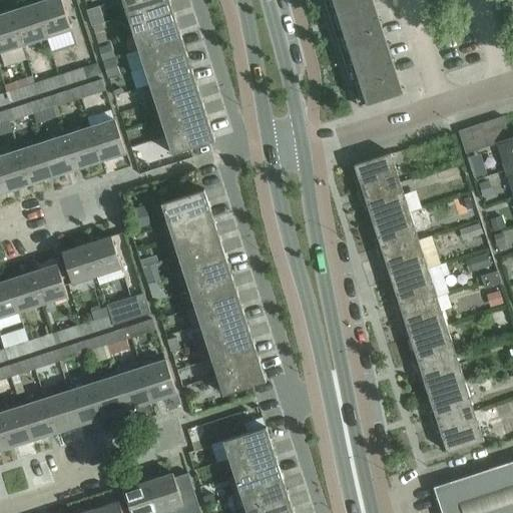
[(71,29),(61,0),(46,0),(36,3),(46,37),(71,29)]
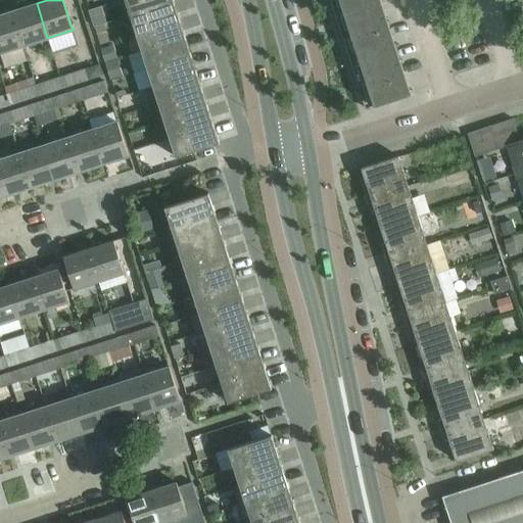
[(174,1),(173,0),(125,0),(130,15),(174,1)]
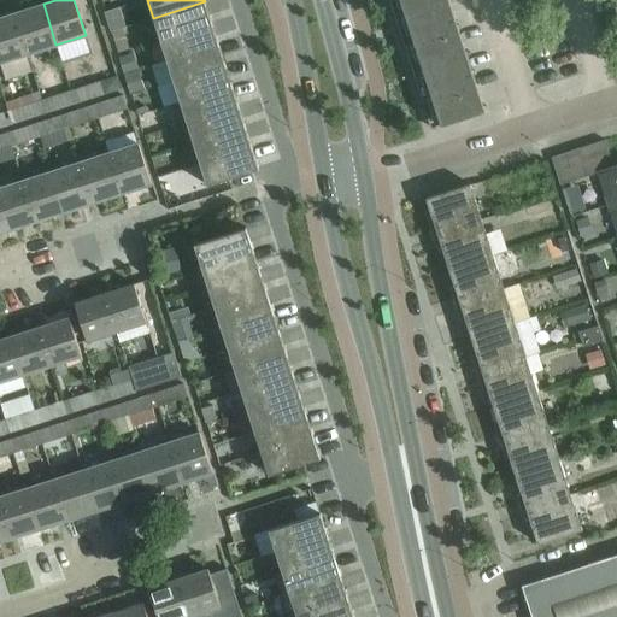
[(397,0),(400,7),(405,6),(407,15),(403,16),(403,17),(450,3),(448,0),(397,0)]
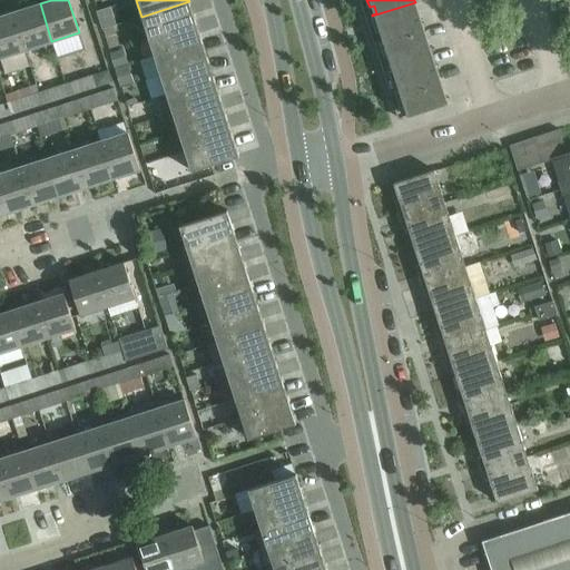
[(195,20),(189,1),(141,17),(147,36),(195,20)]
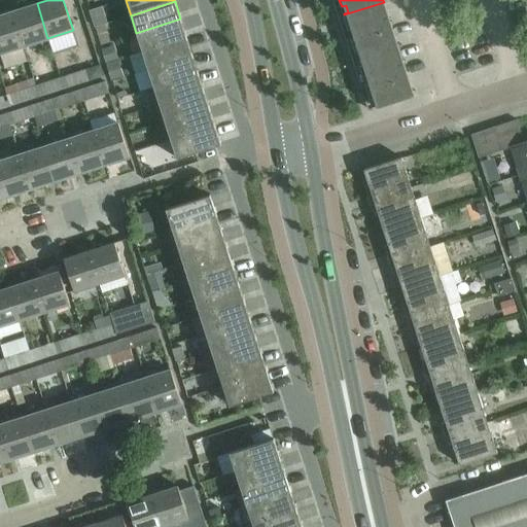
[(349,30),(353,28),(355,36),(351,37),(351,38),(391,25),(384,2),(344,14),(349,30)]
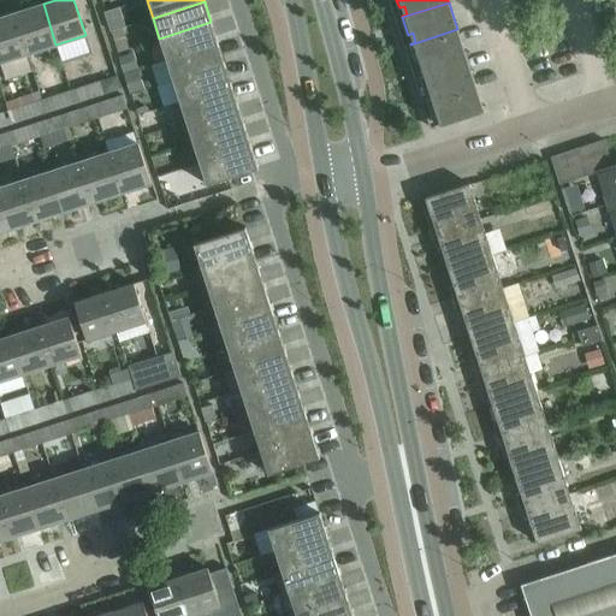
[(55,45),(43,4),(13,13),(27,53),(55,45)]
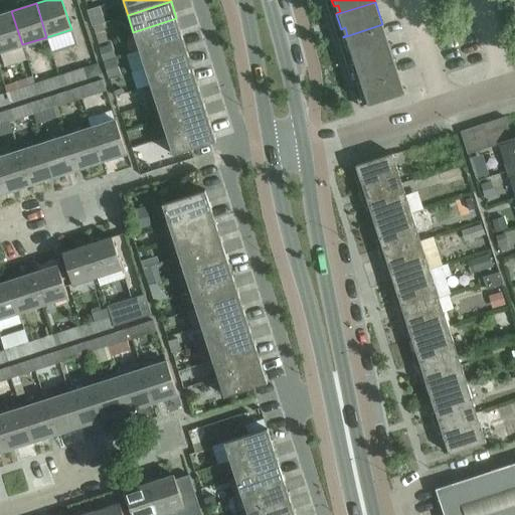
[(0,51),(22,44),(11,11),(0,14),(0,51)]
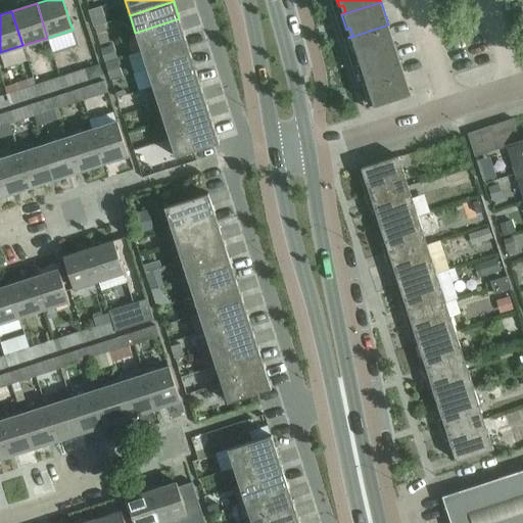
[(185,36),(179,18),(135,33),(141,50),(185,36)]
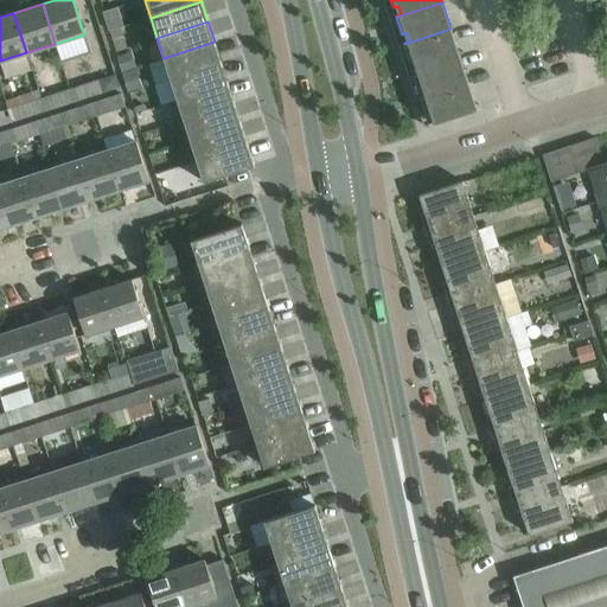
[(410,61),(415,59),(417,68),(413,70),(460,55),(451,29),(404,44),(410,61)]
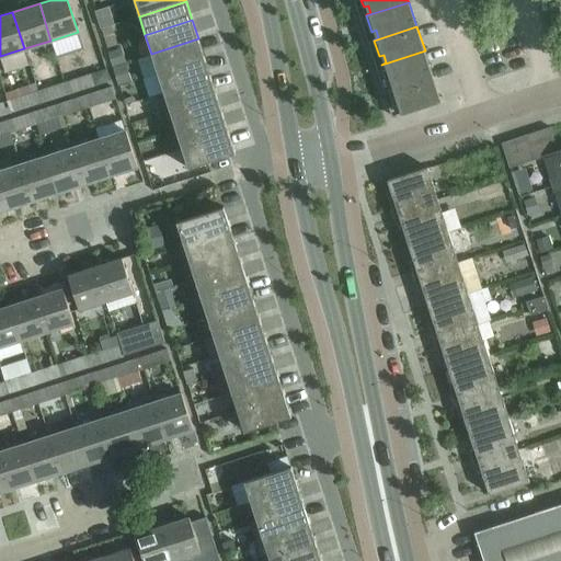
[(204,58),(198,38),(151,54),(157,72),(204,58)]
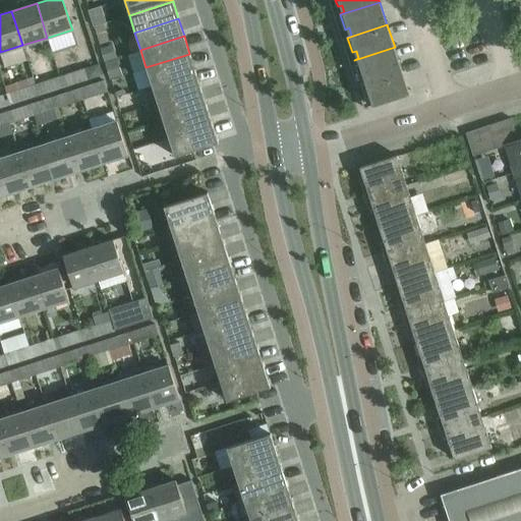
[(359,75),(363,73),(365,81),(361,82),(361,83),(373,79),(402,70),(395,47),(354,60),(359,75)]
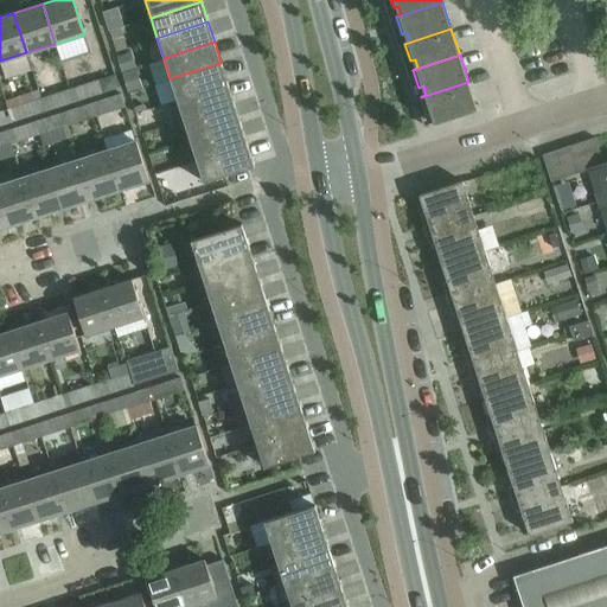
[(228,84),(221,63),(170,78),(177,100),(228,84)]
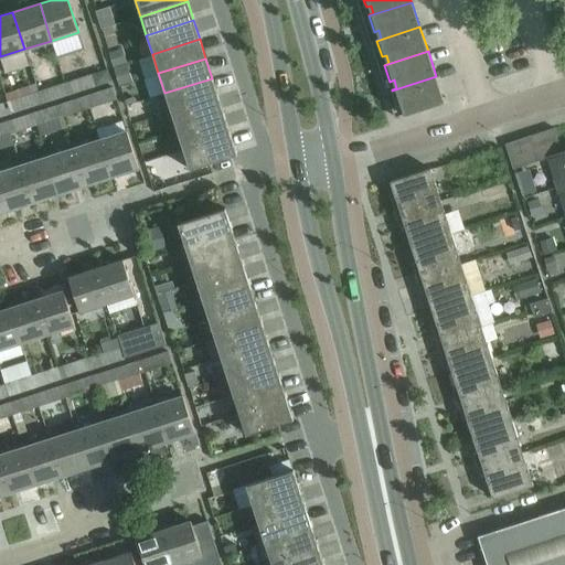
[(68,95),(110,82),(106,68),(65,83),(68,95)]
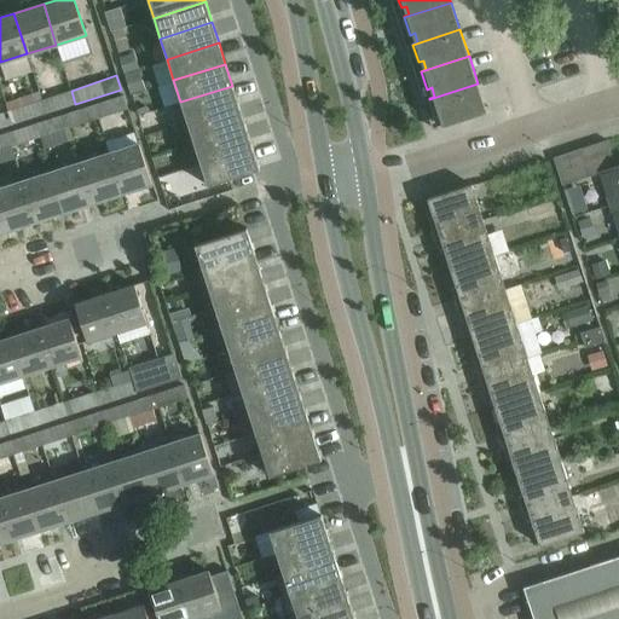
[(433,127),(433,128),(486,111),(478,84),(444,94),(429,99),(435,116),(440,115),(443,123),(433,127)]
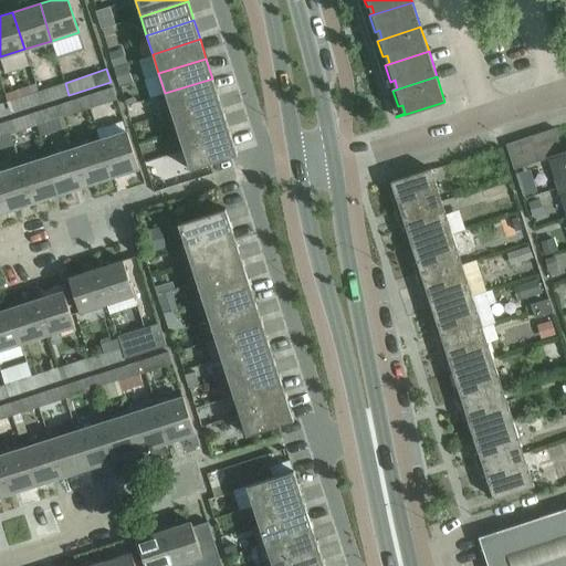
[(219,97),(212,79),(165,93),(171,113),(219,97)]
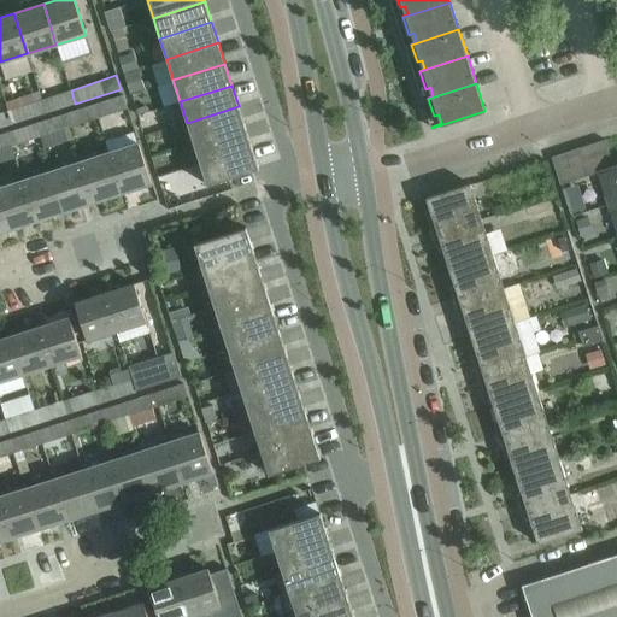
[(46,113),(75,104),(71,90),(41,100),(46,113)]
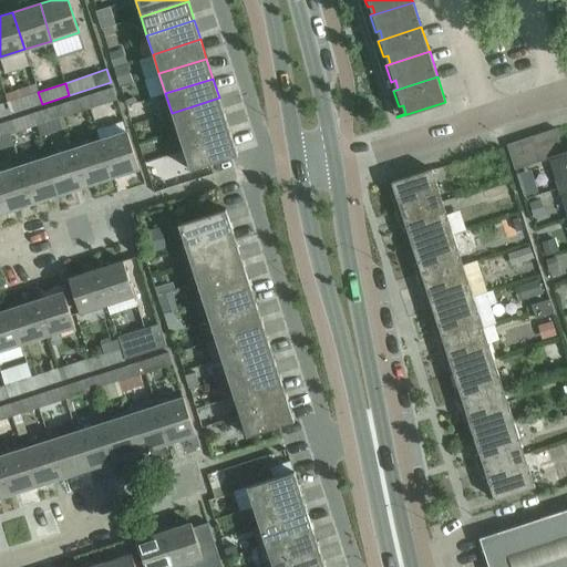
[(38,92),(34,84),(4,94),(7,102),(2,103),(7,115),(42,104),(38,92)]
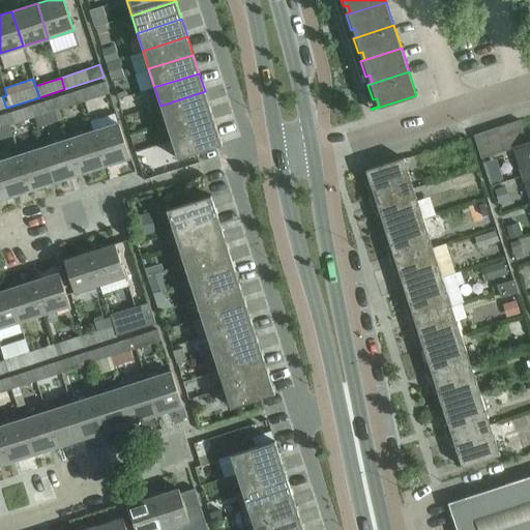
[(84,101),(108,94),(105,82),(80,89),(84,101)]
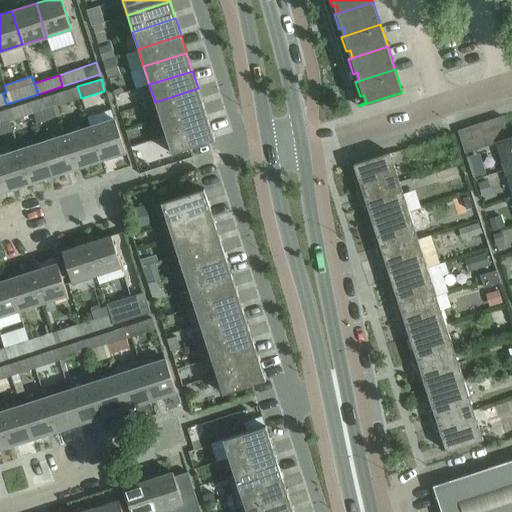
[(57,106),(81,98),(77,86),(53,94),(57,106)]
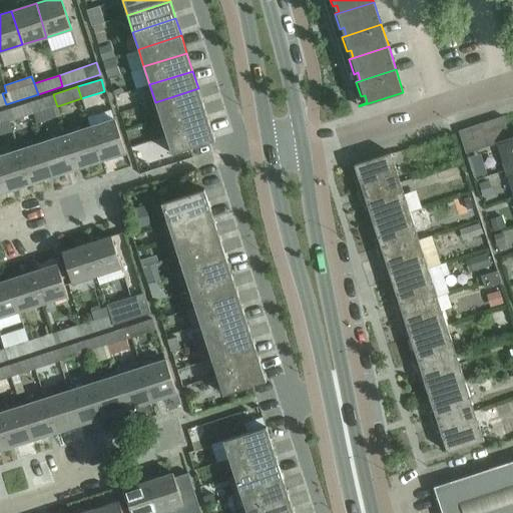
[(203,105),(198,88),(155,102),(160,119),(203,105)]
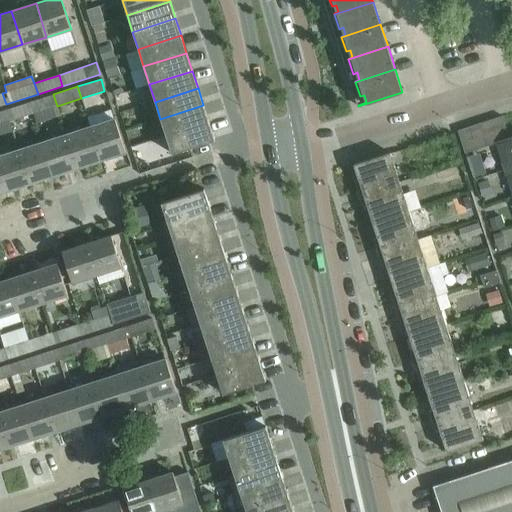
[(33,114),(57,106),(53,94),(29,102),(33,114)]
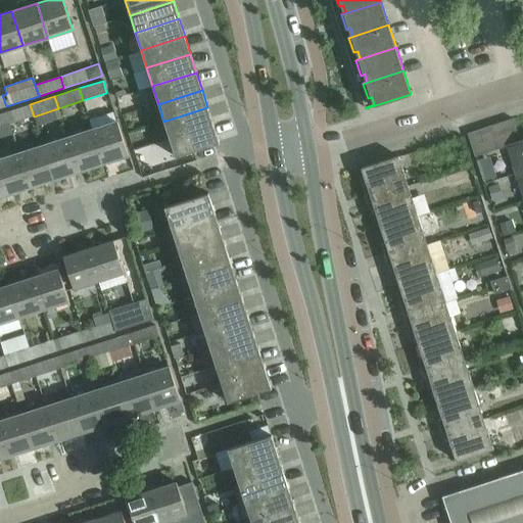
[(9,125),(34,116),(30,104),(5,112),(9,125)]
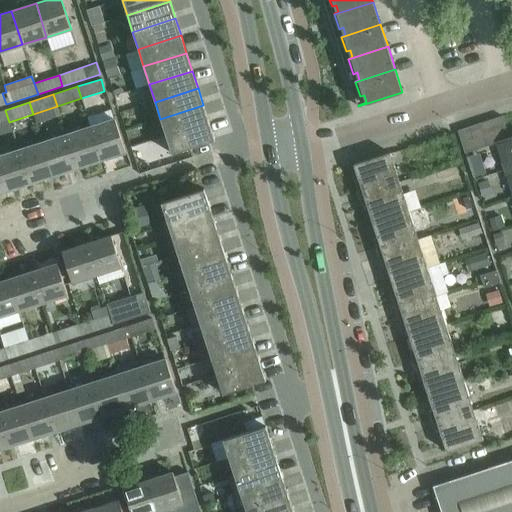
[(209,123),(203,105),(160,119),(166,136),(209,123)]
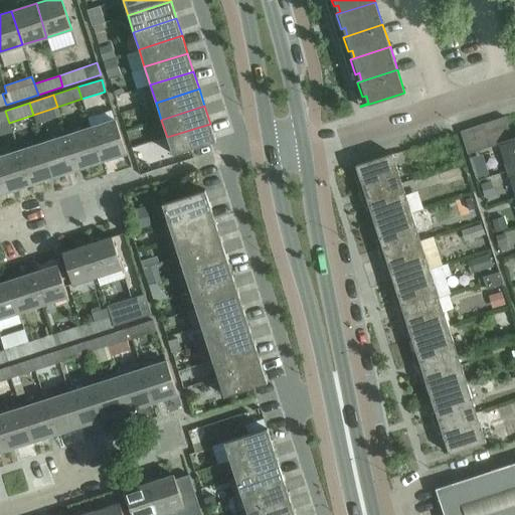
[(5,124),(9,123),(5,111),(0,112),(0,135),(8,133),(5,124)]
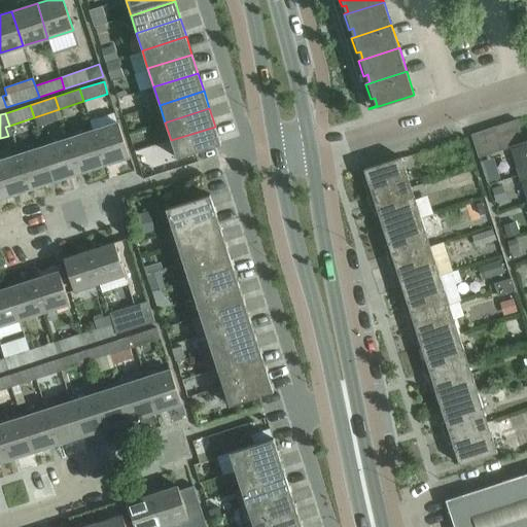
[(514,146),(524,142),(517,119),(506,123),(514,146)]
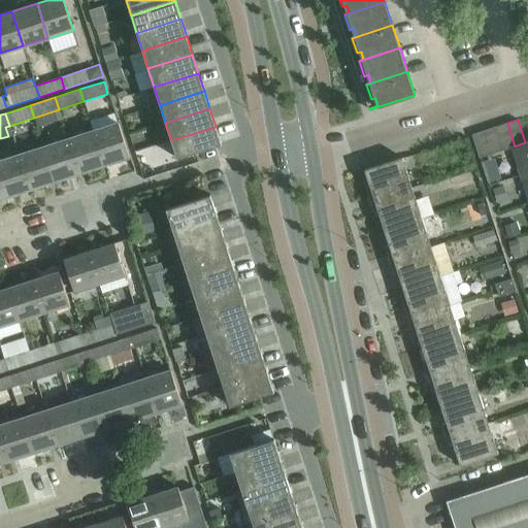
[(129,157),(119,123),(93,131),(104,165),(129,157)]
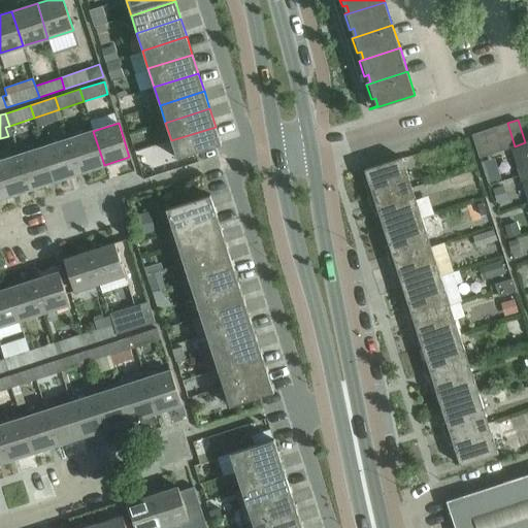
[(513,147),(515,146),(507,123),(495,127),(503,151),(513,147)]
